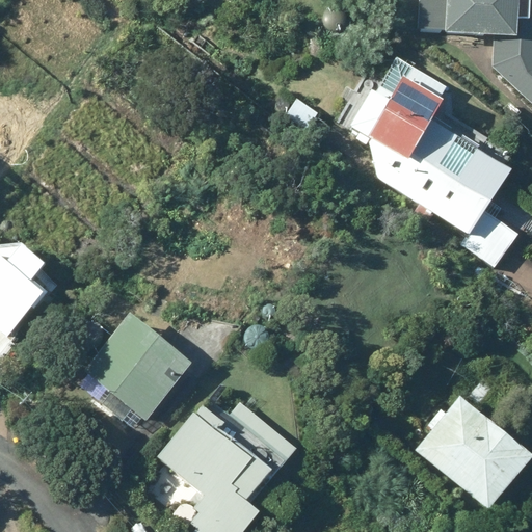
[(531,0),(423,0),(423,28),(446,30),(446,33),(495,34),(495,70),(531,101),(531,0)]
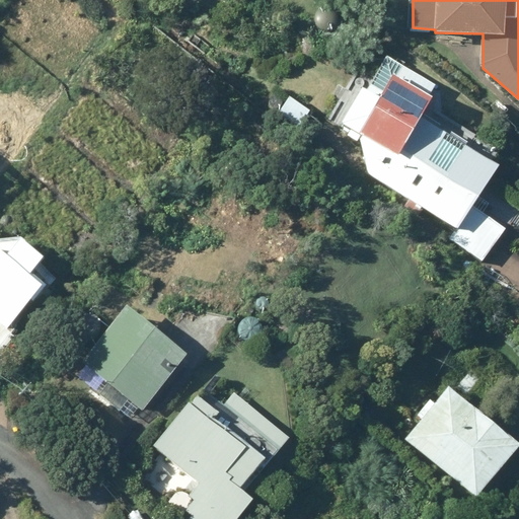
[(447,238),(484,263),(505,229),(473,208),(500,167),(422,117),(433,98),(430,95),(436,87),(389,57),(372,84),(369,81),(343,123),(363,136),(361,138),(368,172),(454,228),(447,238)]
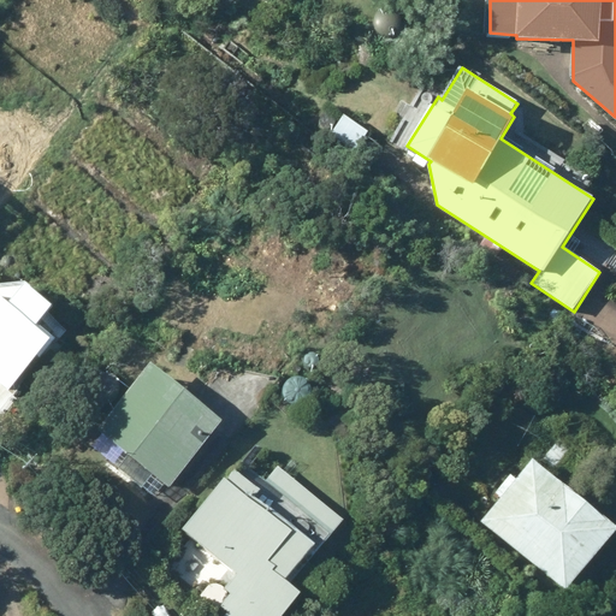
[(368,132),(343,116),(330,135),(355,152),(368,132)]
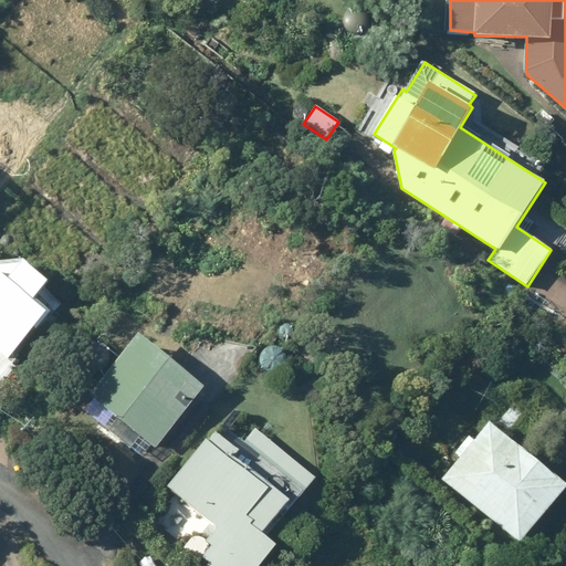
[(0,352),(8,358),(46,310),(0,271),(0,352)]
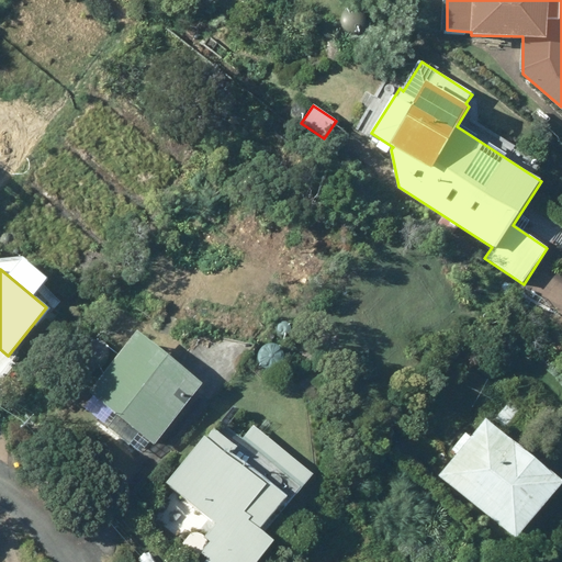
[(136,333),(90,392),(119,415),(109,427),(131,445),(139,433),(155,445),(202,385),(136,333)]
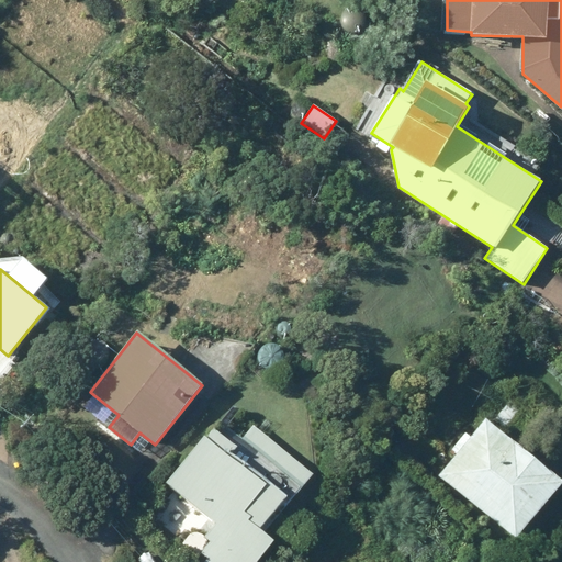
[(506,427),(523,411),(512,401),(495,418),(506,427)]
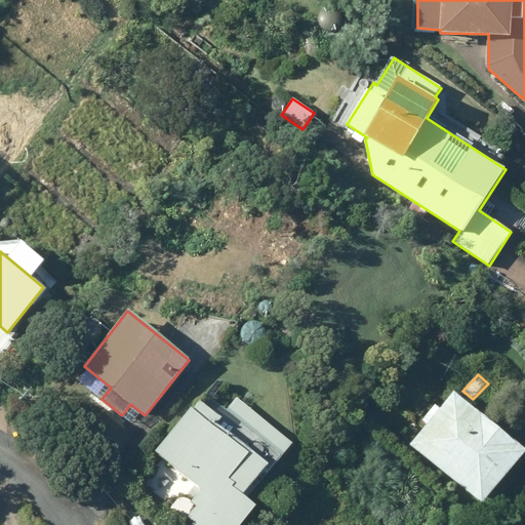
[(524,454),(524,449),(454,392),(410,445),(483,506),(524,454)]
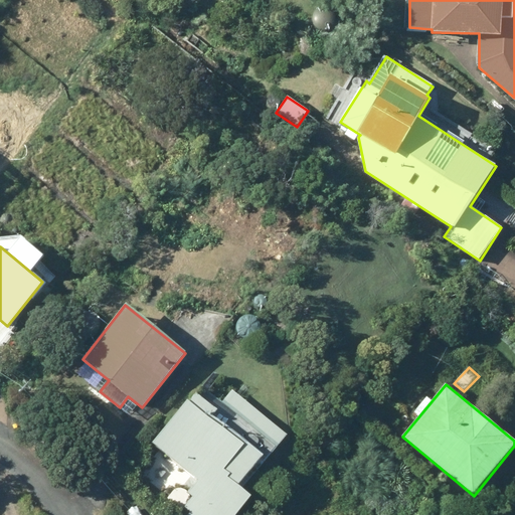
[(189,514),(234,514),(250,495),(239,486),(264,457),(213,415),(216,411),(196,394),(155,444),(199,480),(189,493),(194,498),(186,507),(192,512),(189,514)]
